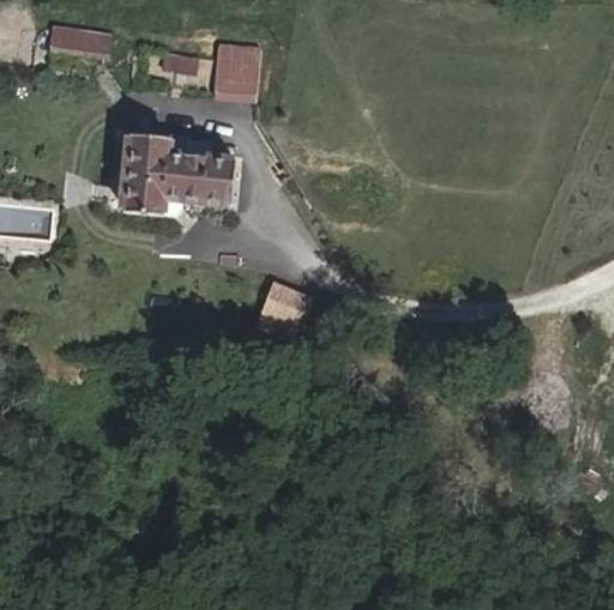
[(108,54),(110,34),(55,25),(52,46),(108,54)]
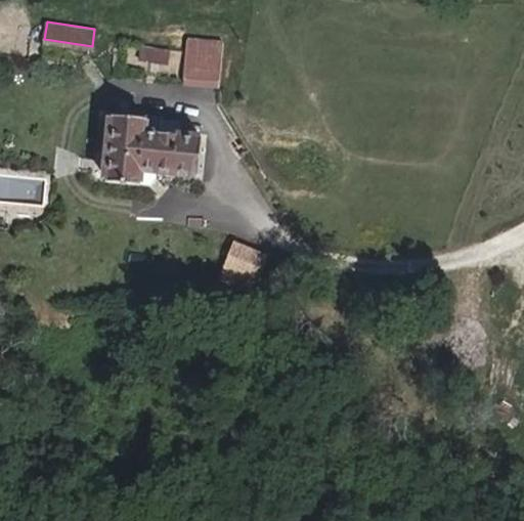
[(219,79),(223,40),(186,37),(183,76),(219,79)]
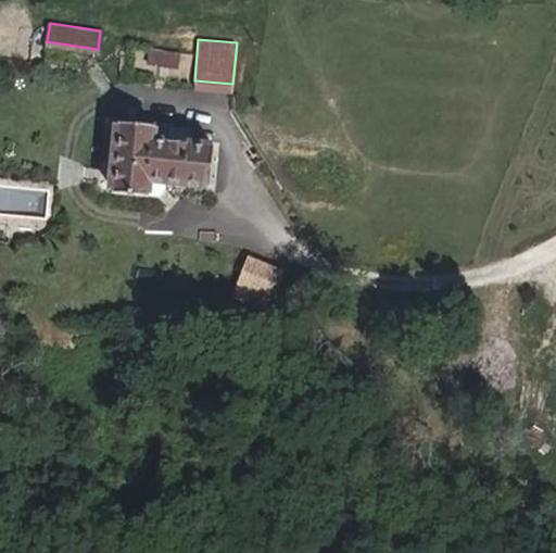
[(179,67),(181,48),(151,46),(150,64),(179,67)]
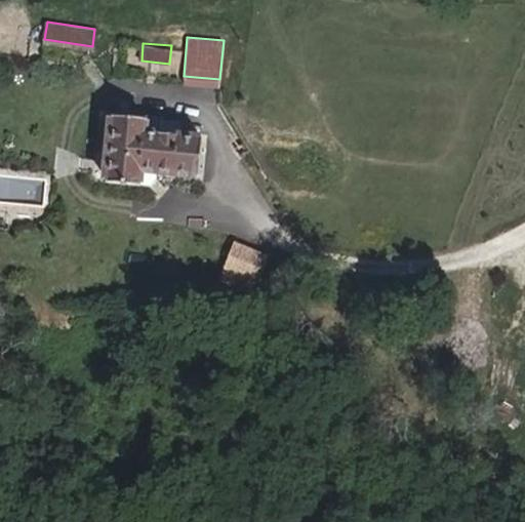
[(200,134),(174,132),(174,122),(160,121),(160,118),(102,113),(98,145),(91,152),(89,170),(93,177),(137,182),(139,166),(156,168),(197,171),(200,134)]
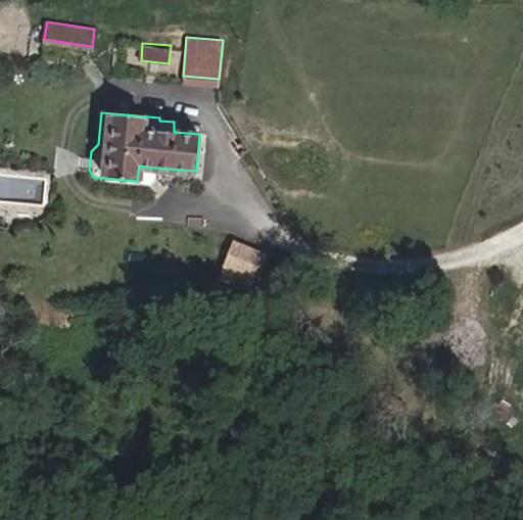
[(154,175),(155,168),(139,166),(137,181),(148,182),(154,175)]
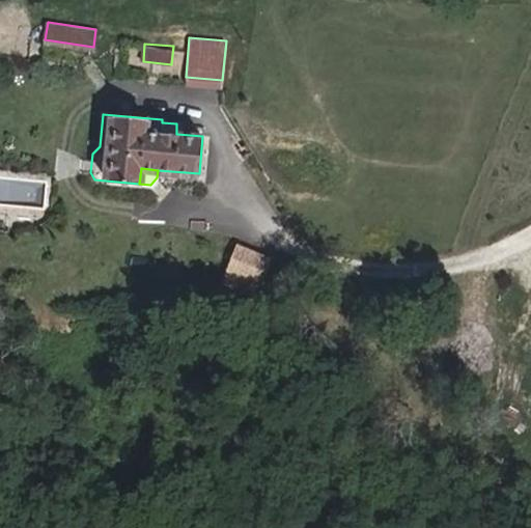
[(233,242),(224,280),(261,289),(271,251),(233,242)]
